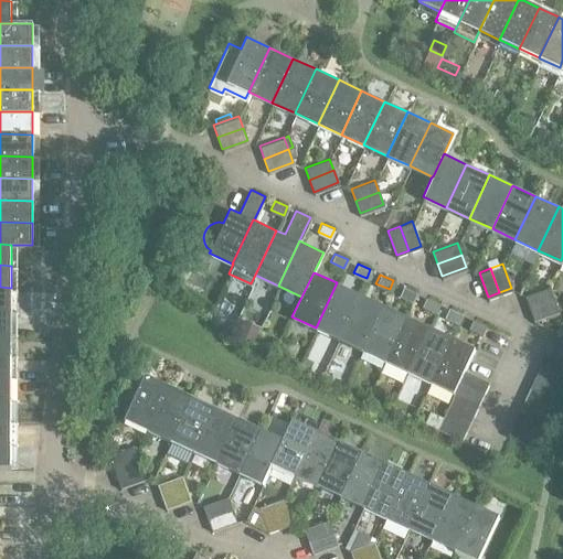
[(337,282),(316,328),(339,339),(360,293),(337,282)]
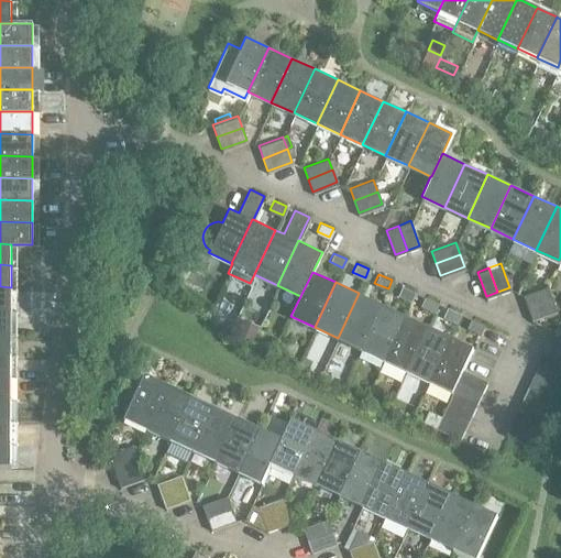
[(410,299),(415,291),(402,285),(398,293),(410,299)]
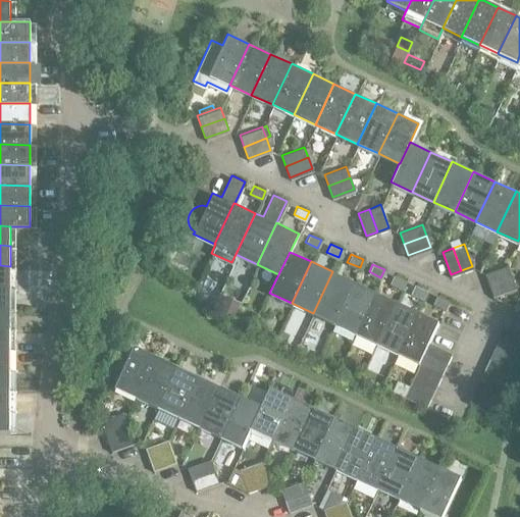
[(488,283),(511,275),(507,264),(484,272),(488,283)]
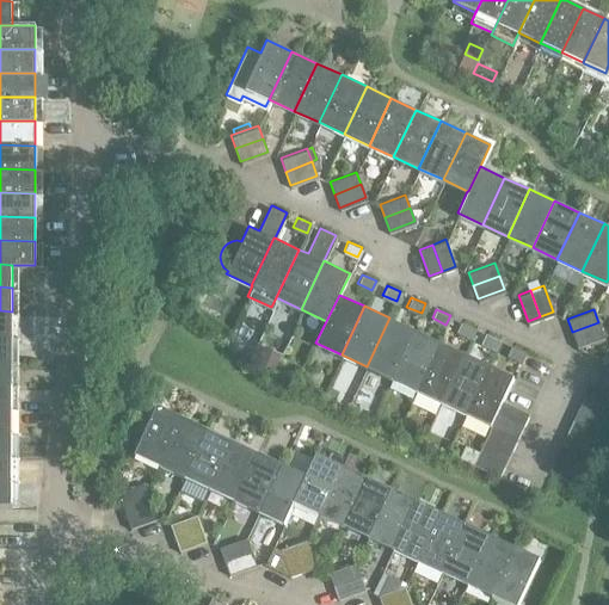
[(0,335),(12,335),(12,312),(0,310),(0,335)]
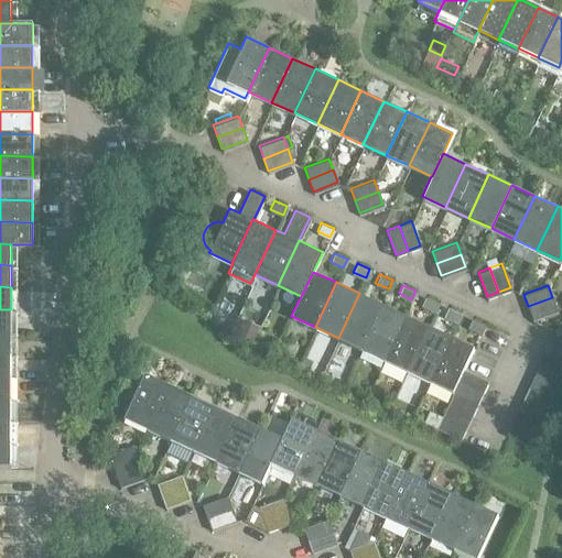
[(359,293),(338,338),(361,349),(382,304),(359,293)]
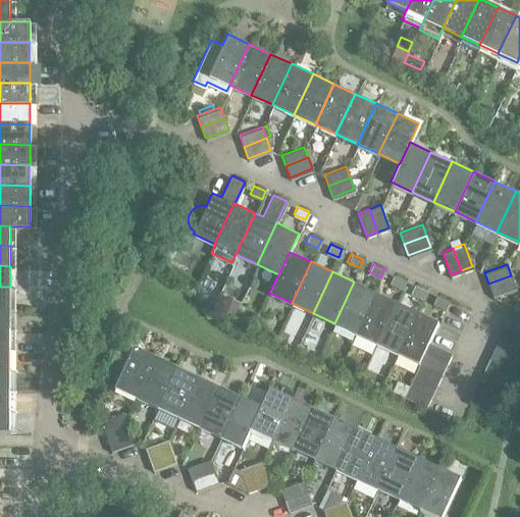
[(402,287),(406,278),(394,273),(390,281),(402,287)]
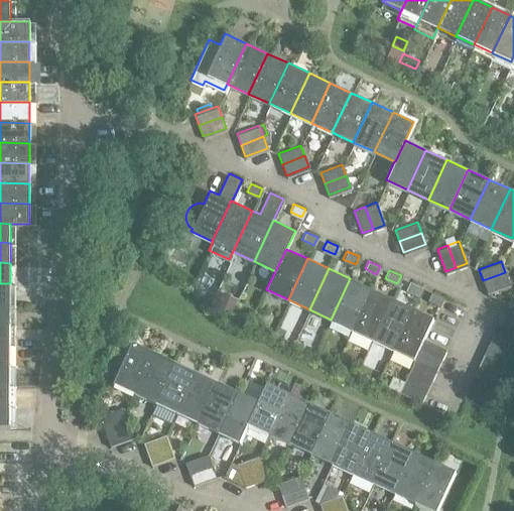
[(509,282),(505,272),(483,280),(487,290),(509,282)]
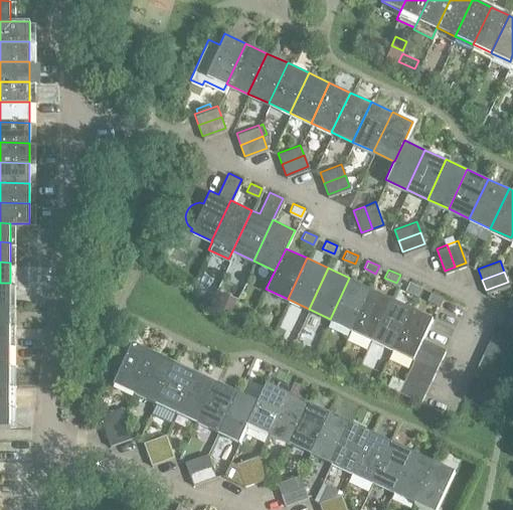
[(349,278),(330,319),(351,328),(370,288),(349,278)]
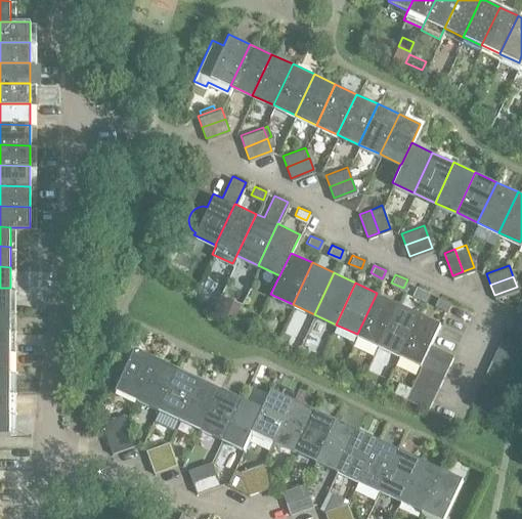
[(424,298),(428,290),(417,285),(412,293),(424,298)]
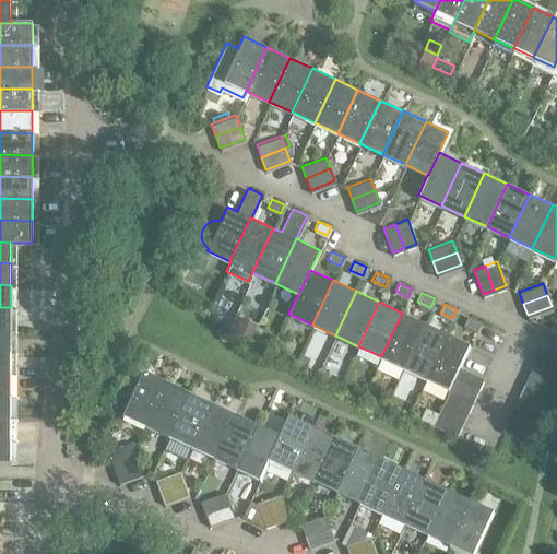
[(0,329),(11,330),(11,307),(0,307),(0,329)]
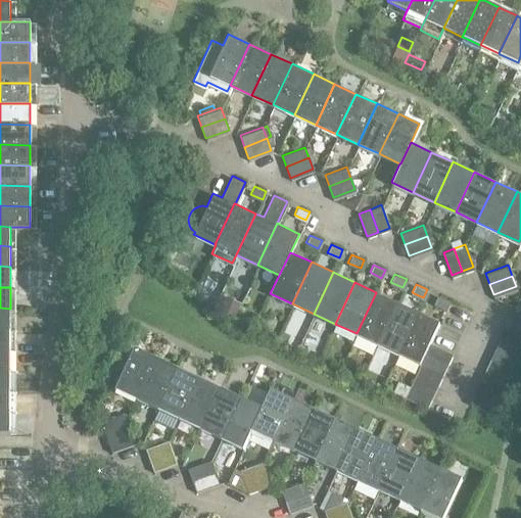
[(376,292),(357,333),(377,343),(396,301),(376,292)]
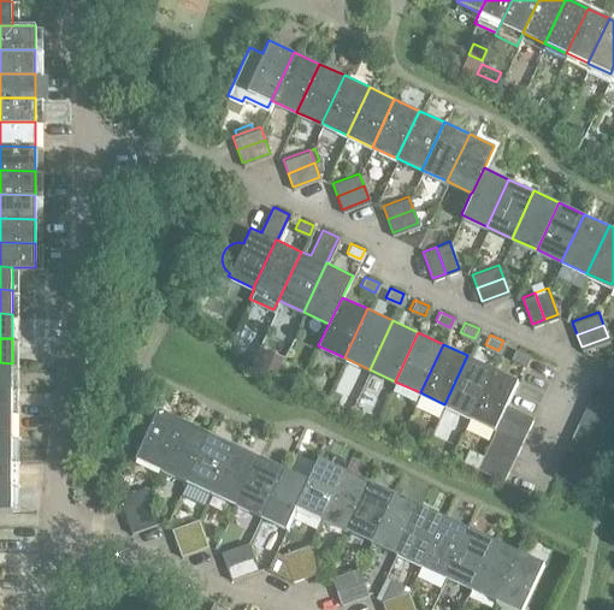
[(265,345),(255,365),(275,373),(283,354),(265,345)]
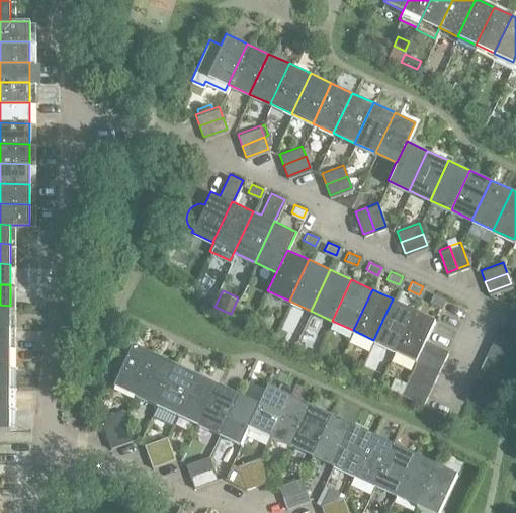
[(444,296),(433,291),(429,300),(441,305),(444,296)]
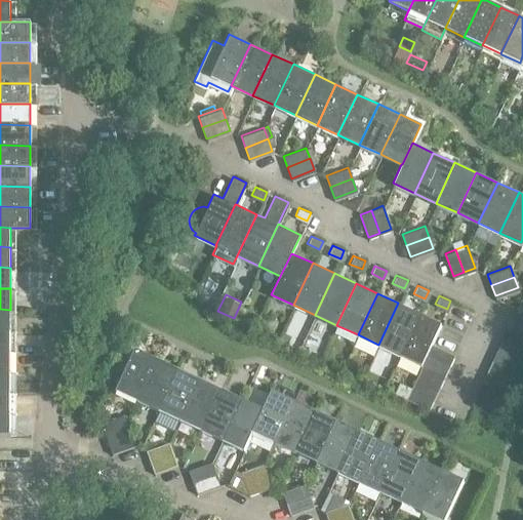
[(398,303),(378,345),(400,355),(419,313),(398,303)]
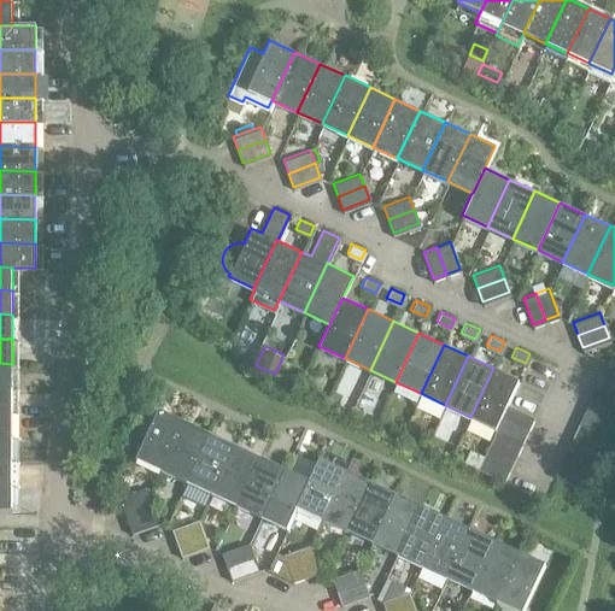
[(0,387),(12,388),(12,364),(0,363),(0,387)]
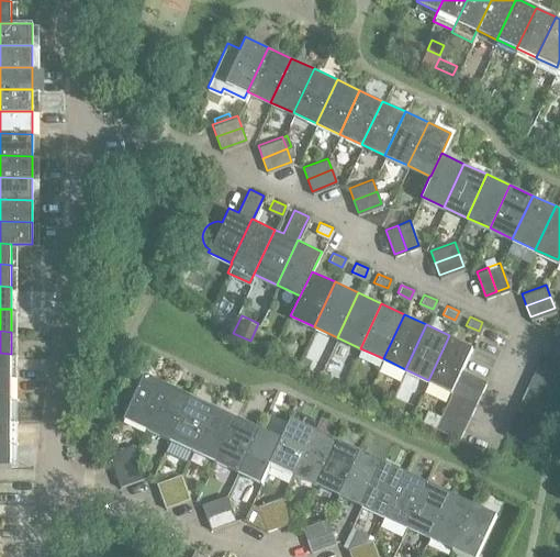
[(449,335),(428,380),(451,390),(457,378),(462,367),(472,346),(449,335)]
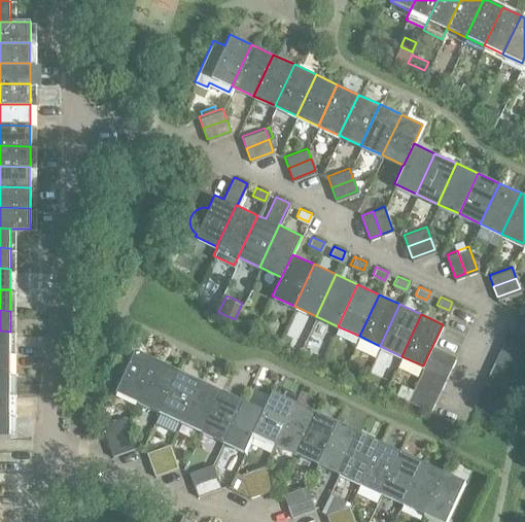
[(524,348),(524,335),(509,328),(504,339),(524,348)]
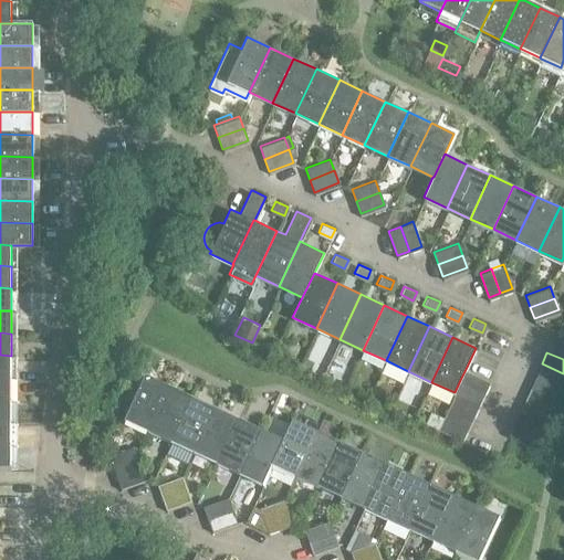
[(0,378),(11,378),(11,356),(0,355),(0,378)]
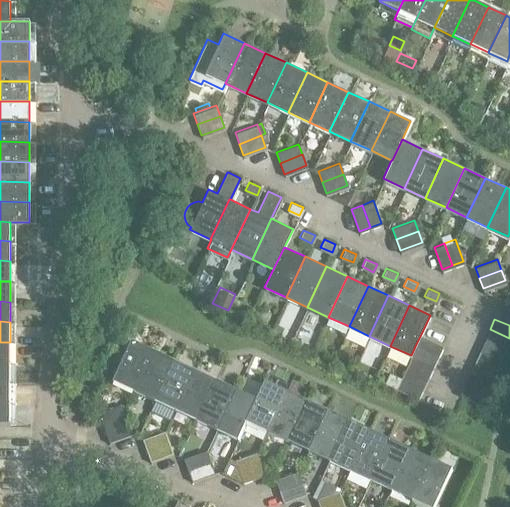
[(506,350),(509,340),(509,338),(490,329),(485,340),(506,350)]
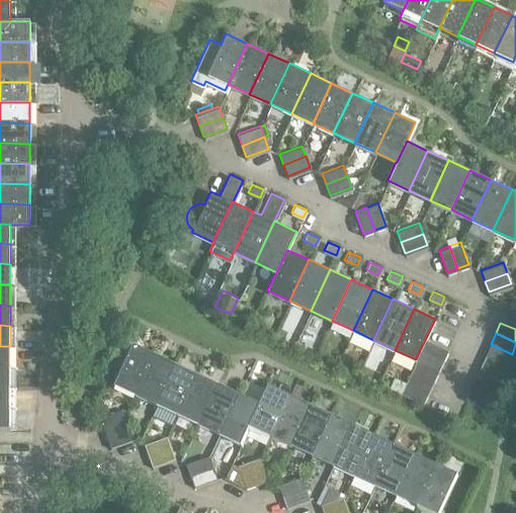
[(426,338),(421,348),(443,359),(448,348),(446,347),(426,338)]
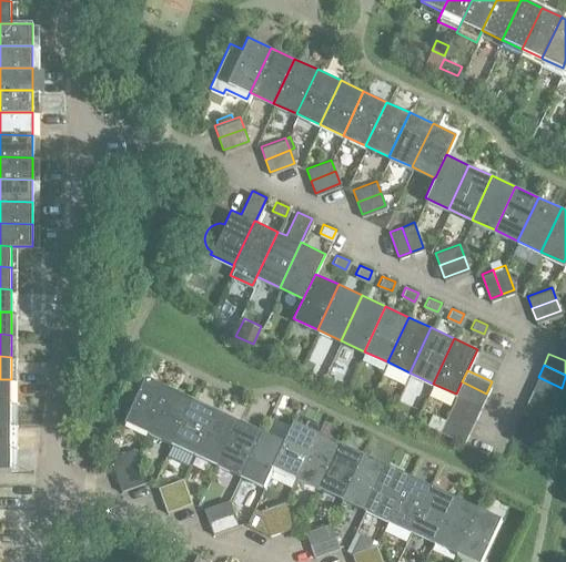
[(145,376),(124,419),(148,430),(168,387),(145,376)]
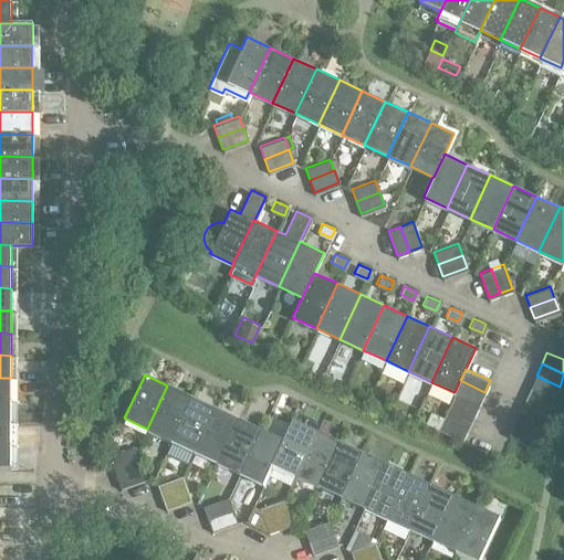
[(554,399),(560,387),(536,376),(531,388),(554,399)]
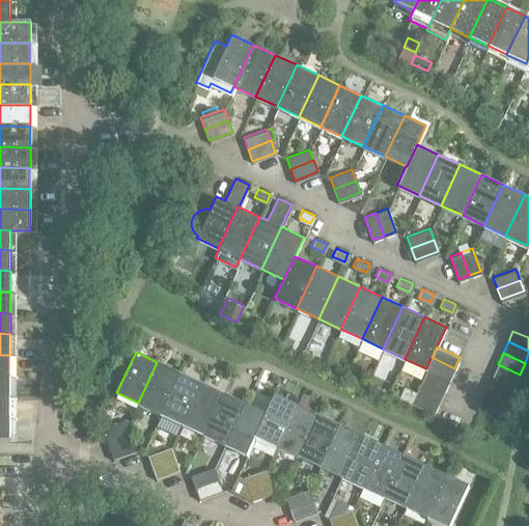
[(0,376),(10,377),(10,355),(0,355),(0,376)]
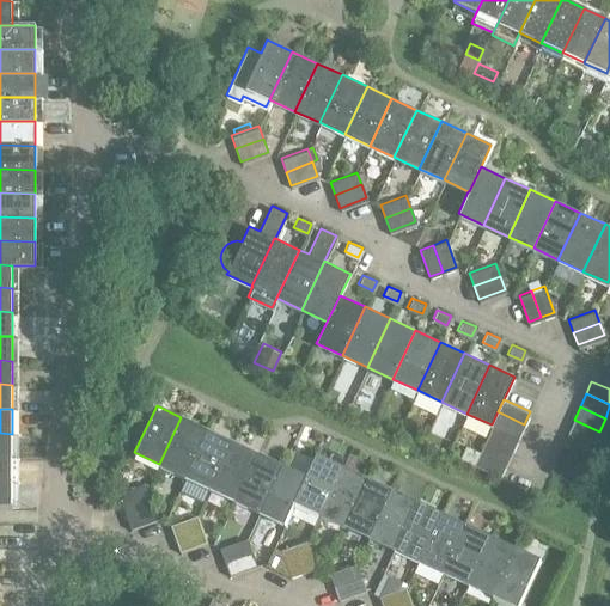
[(498,411),(492,424),(517,436),(524,424),(498,411)]
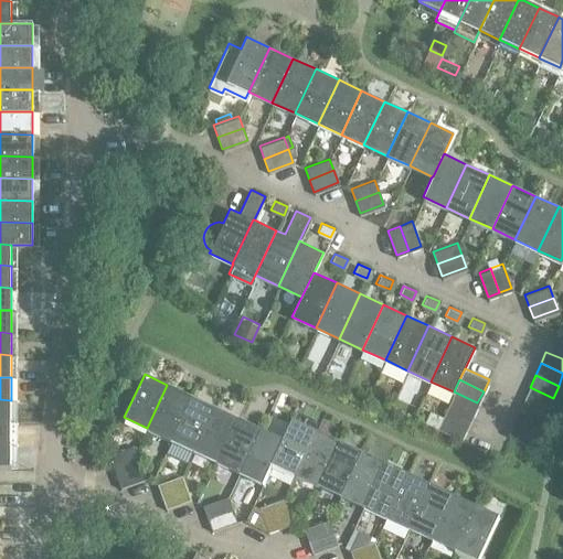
[(190,395),(167,385),(147,428),(170,439),(190,395)]
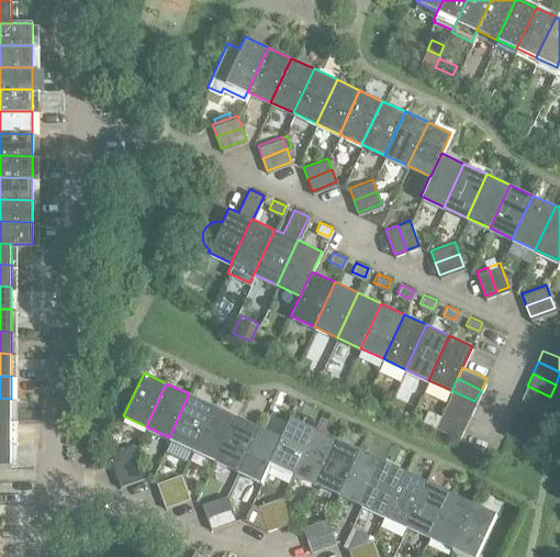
[(545,408),(550,397),(527,386),(522,397),(545,408)]
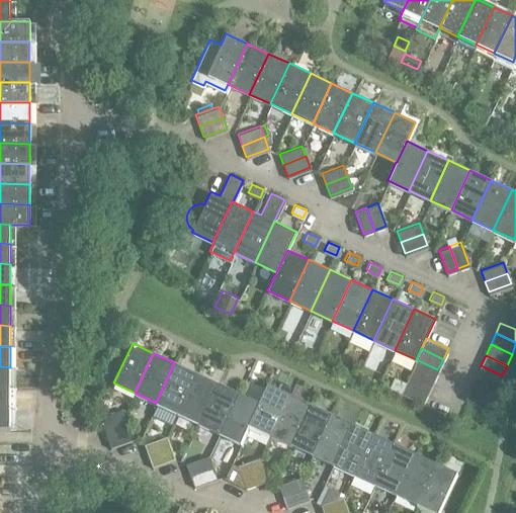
[(416,359),(411,370),(432,380),(437,369),(416,359)]
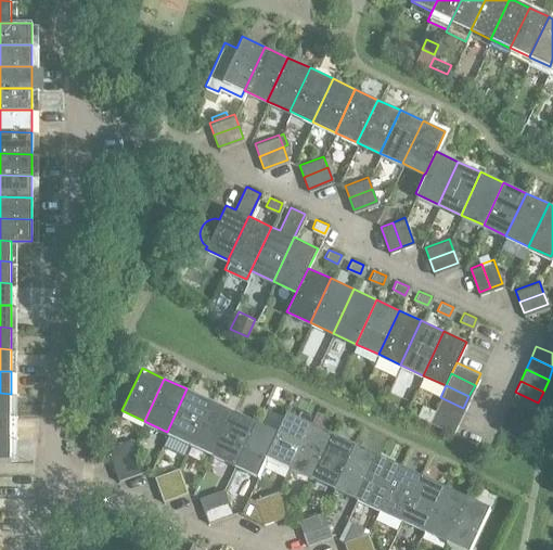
[(209,399),(187,388),(167,432),(189,443),(209,399)]
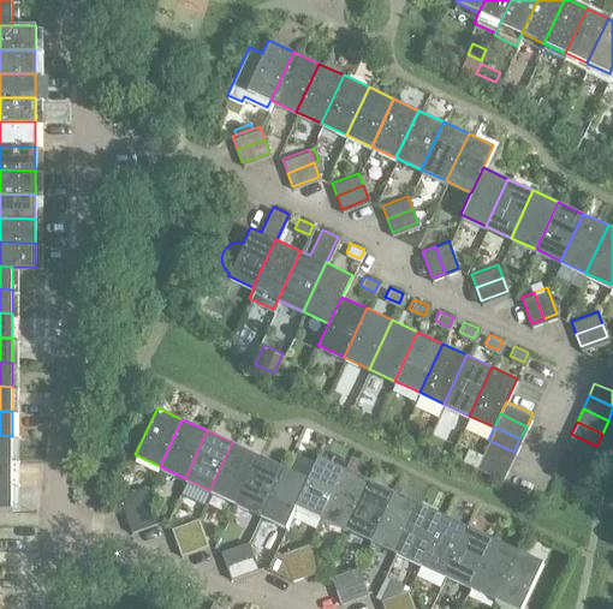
[(590,459),(596,446),(571,434),(565,447),(590,459)]
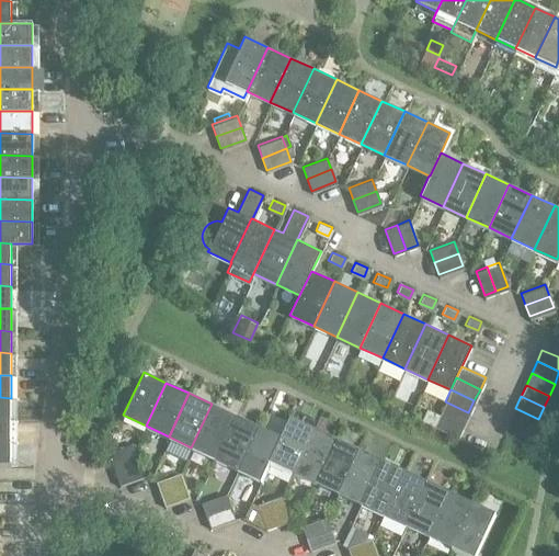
[(0,419),(11,420),(11,398),(0,397),(0,419)]
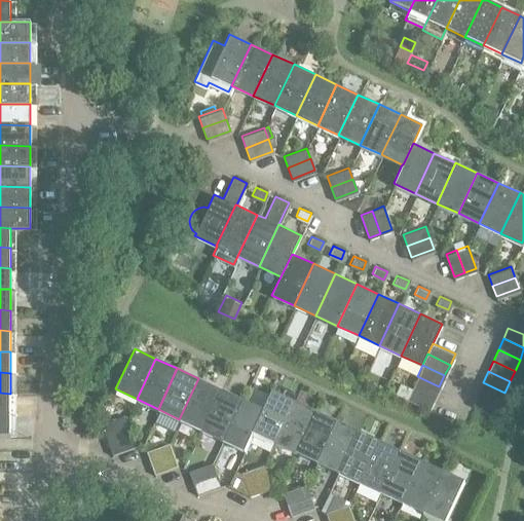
[(417,376),(412,387),(434,398),(439,386),(417,376)]
